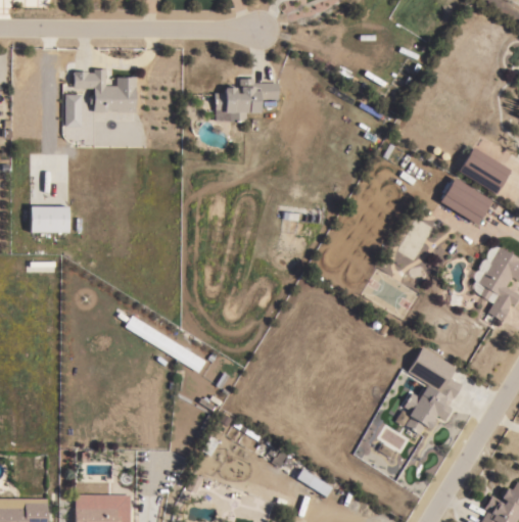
[(118,112),(118,110),(107,110),(107,112),(94,112),(94,105),(91,104),(91,95),(94,95),(95,89),(81,89),(81,92),(77,92),(77,89),(75,89),(75,73),(89,73),(89,74),(94,74),(94,69),(106,69),(106,86),(118,86),(118,78),(137,78),(136,112),(118,112)]
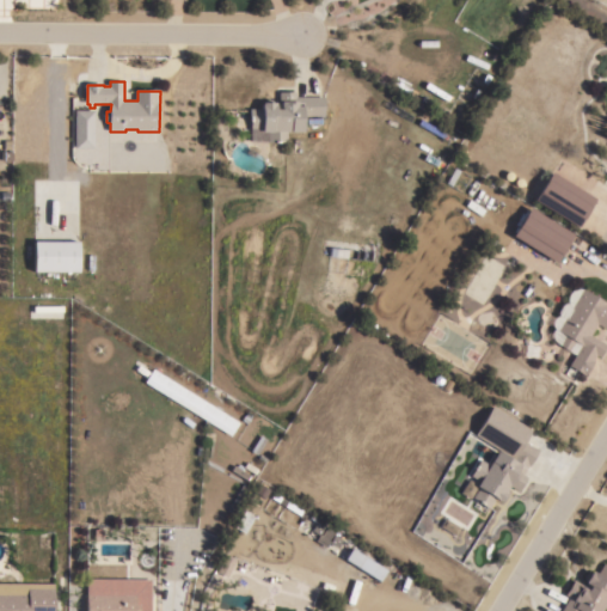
[(299,92),(299,98),(326,98),(326,116),(305,116),(305,133),(289,133),(289,142),(270,142),(270,133),(264,133),(264,129),(252,129),(252,121),(251,121),(251,110),(264,110),(264,103),(267,103),(268,101),(269,99),(273,99),(275,101),(276,103),(279,103),(279,105),(281,105),(281,92),(299,92)]
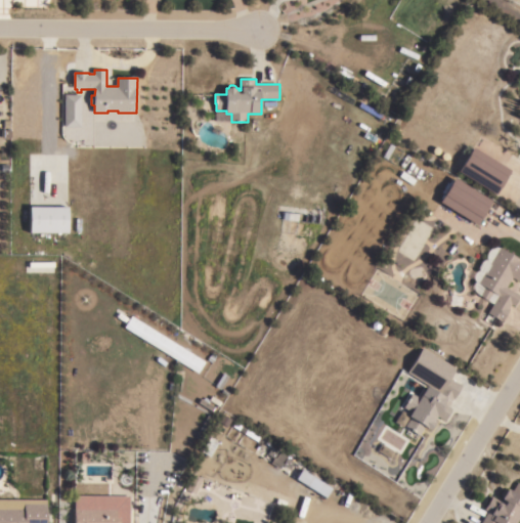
[(82,96),(66,96),(66,128),(83,127),(82,96)]
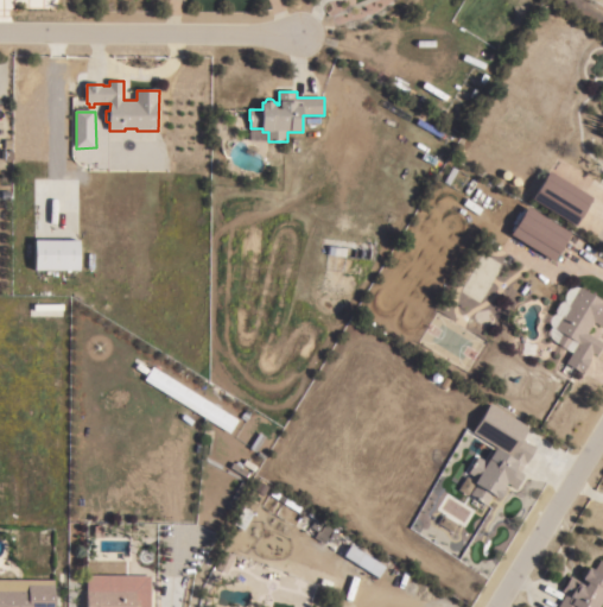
[(594,198),(577,226),(533,198),(550,171),(594,198)]
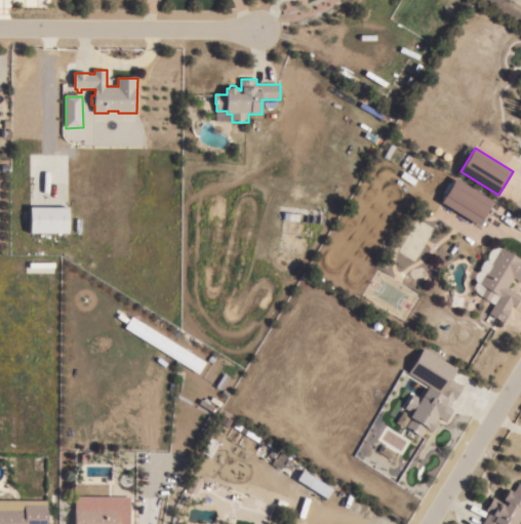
[(494,201),(480,226),(442,203),(456,178),(494,201)]
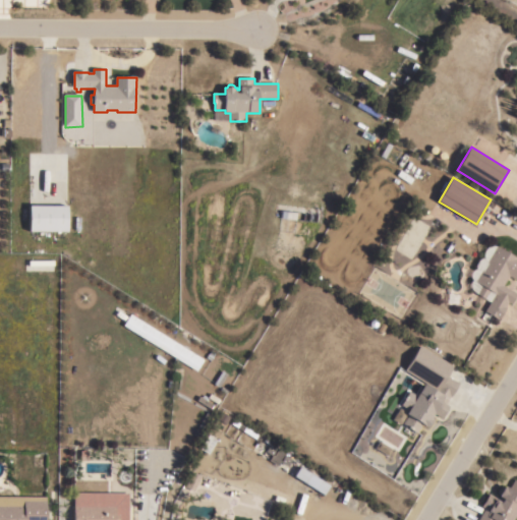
[(69,232),(32,231),(32,206),(69,207),(69,232)]
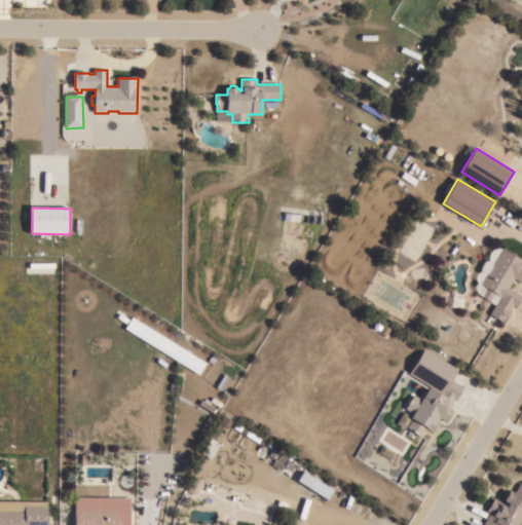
[(512,310),(513,310),(506,324),(491,314),(496,305),(483,297),(479,293),(478,291),(477,289),(477,287),(478,285),(480,284),(478,282),(478,279),(478,276),(479,274),(481,273),(483,272),(483,270),(483,268),(484,265),(486,263),(488,261),(490,261),(491,261),(490,258),(491,256),(492,253),(494,251),(496,249),(498,249),(504,249),(521,259),(521,283),(516,278),(510,289),(521,295),(521,302),(518,307),(515,305),(512,310)]
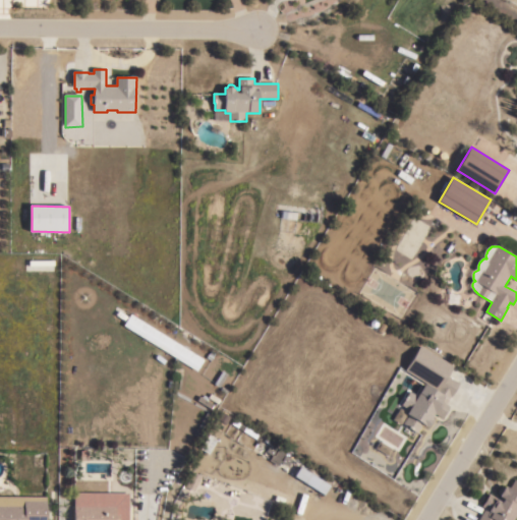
[(207,360),(132,316),(125,329),(199,371),(207,360)]
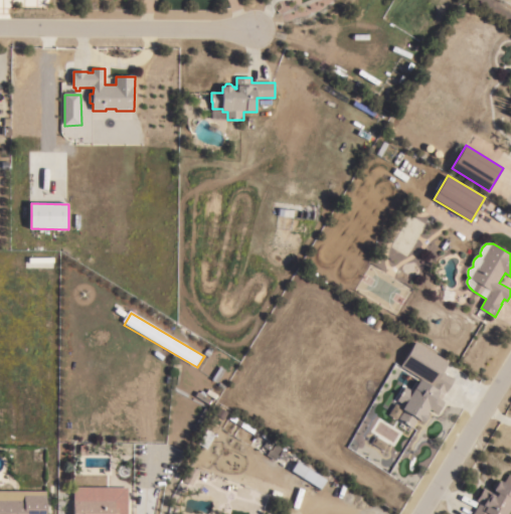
[(416,342),(450,362),(444,372),(456,379),(447,392),(442,400),(446,402),(439,413),(431,409),(429,412),(432,414),(427,422),(423,421),(423,422),(418,419),(413,429),(404,423),(405,421),(399,418),(403,412),(403,413),(405,411),(402,409),(405,405),(397,400),(405,387),(413,391),(420,378),(401,366),(416,342)]
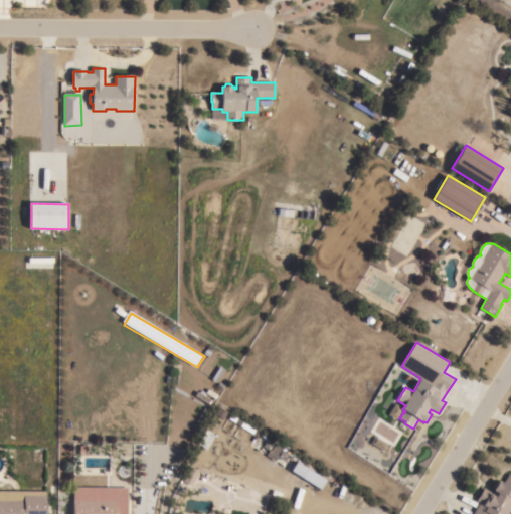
[(280,458),(281,457),(272,451),(271,451),(265,447),(269,441),(276,445),(278,442),(286,448),(284,452),(290,455),(287,461),(280,458)]
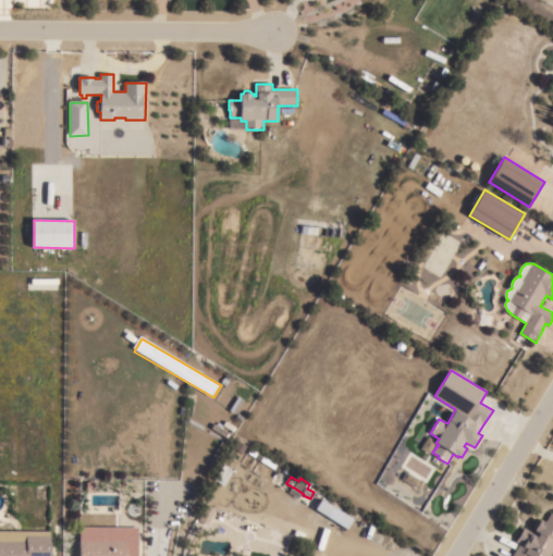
[(348,529),(317,509),(323,499),(355,519),(348,529)]
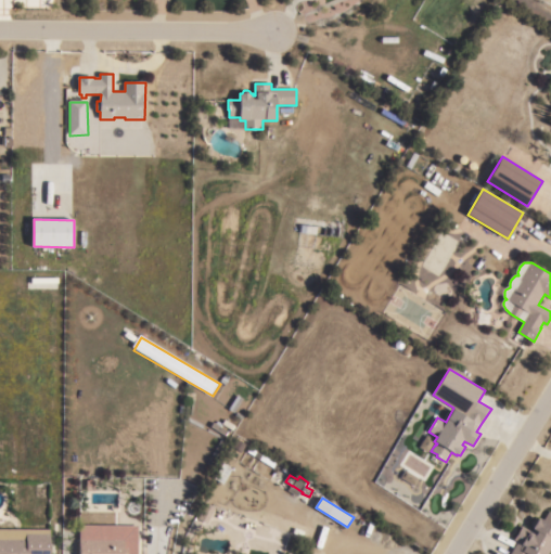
[(550,551),(548,553),(511,553),(519,542),(515,540),(523,526),(532,531),(534,527),(533,526),(533,525),(533,523),(535,520),(536,519),(538,519),(539,518),(545,520),(550,511),(550,551)]
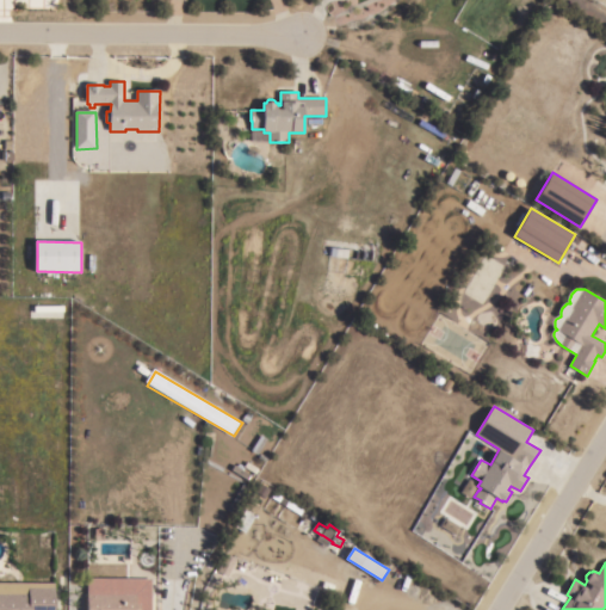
[(88,609),(88,579),(154,580),(153,609),(88,609)]
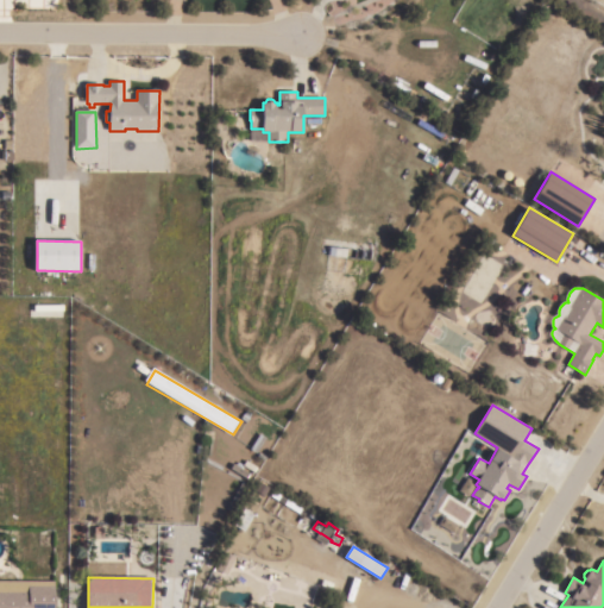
[(0,607),(0,581),(56,581),(56,607),(0,607)]
